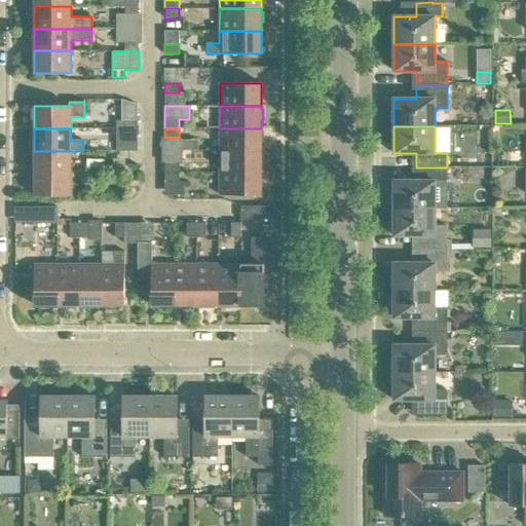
[(219,128),(219,150),(261,150),(261,142),(263,141),(263,132),(261,132),(261,128),(219,128)]
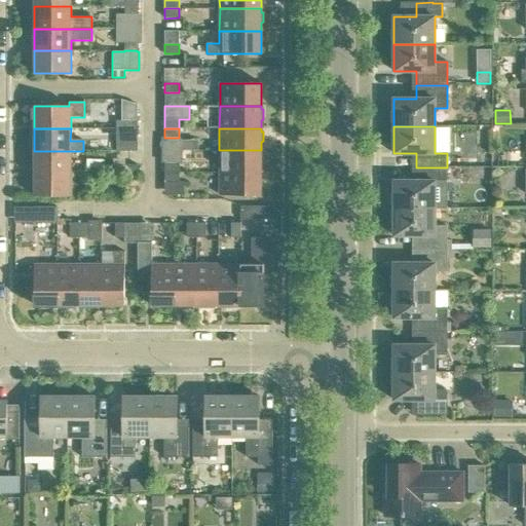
[(219,150),(219,173),(261,173),(261,164),(263,163),(263,153),(261,153),(261,150),(219,150)]
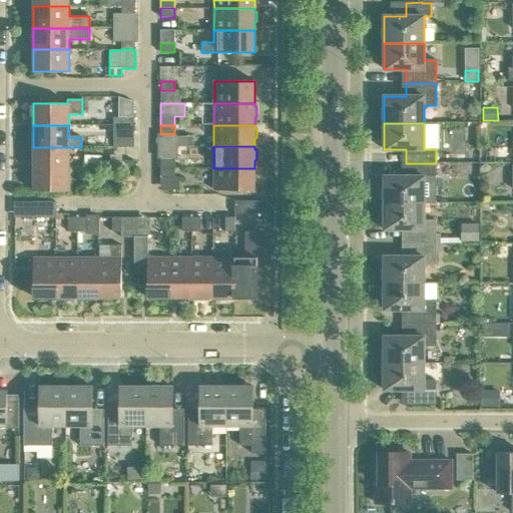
[(33,147),(33,168),(68,168),(68,147),(33,147)]
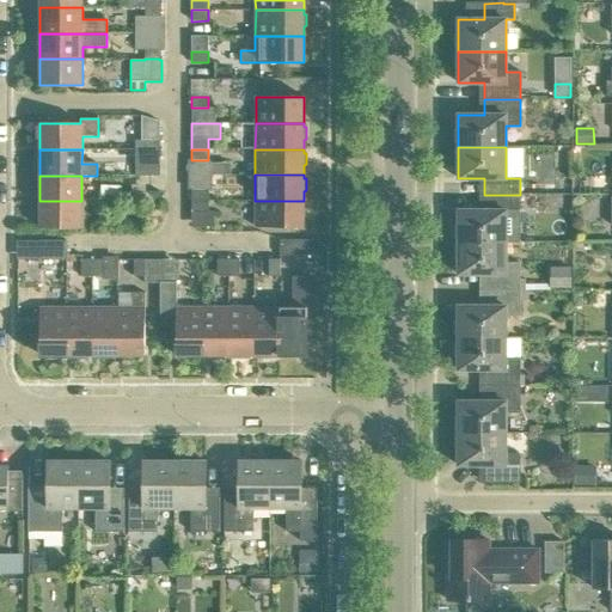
[(191,190),(191,201),(208,201),(208,190),(191,190)]
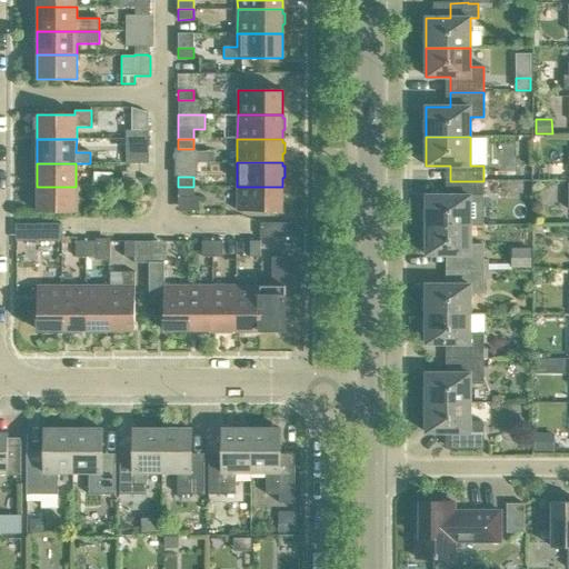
[(450,196),(426,196),(426,226),(470,226),(483,226),(483,181),(450,181),(450,196)]
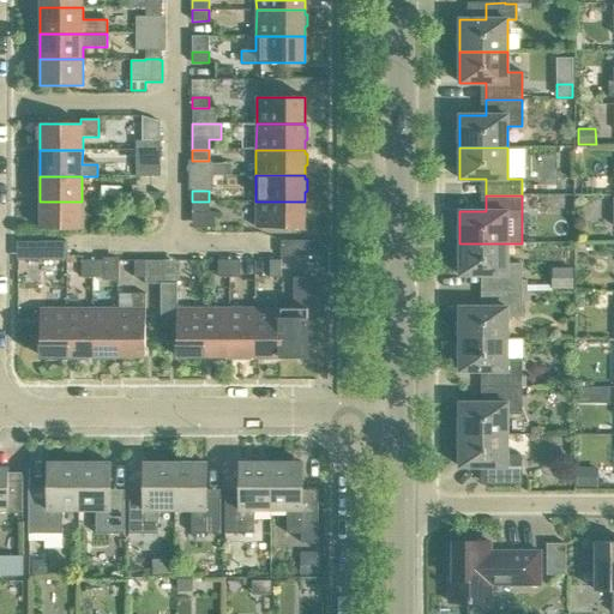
[(82,202),(40,202),(40,228),(82,229),(82,202)]
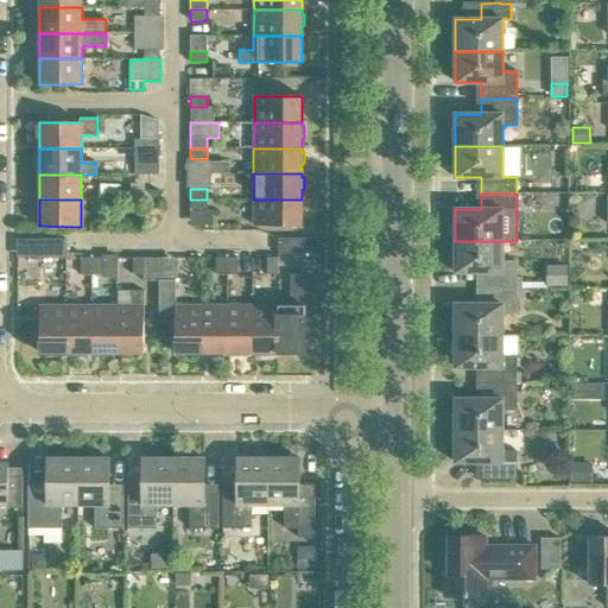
[(207,200),(190,200),(190,210),(207,210),(207,200)]
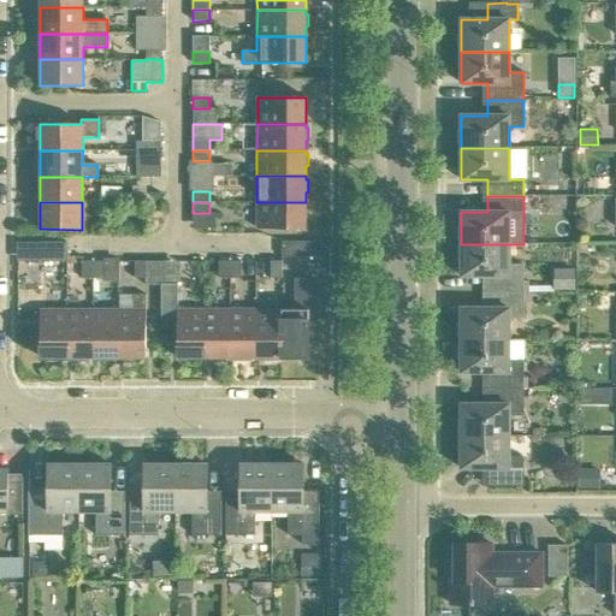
[(306,202),(256,202),(256,229),(306,229),(306,202)]
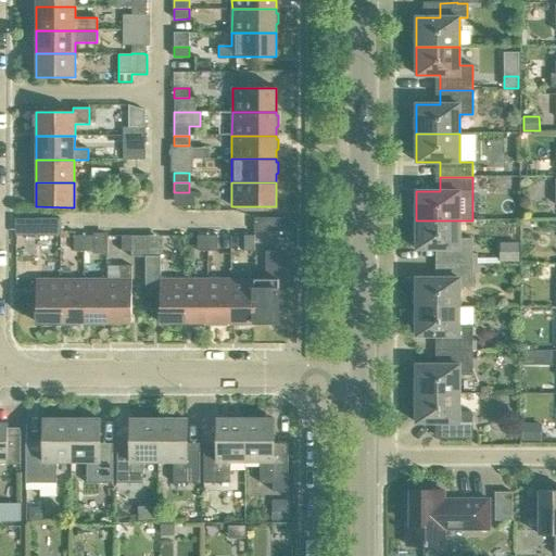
[(36,236),(60,236),(60,218),(36,218),(36,236)]
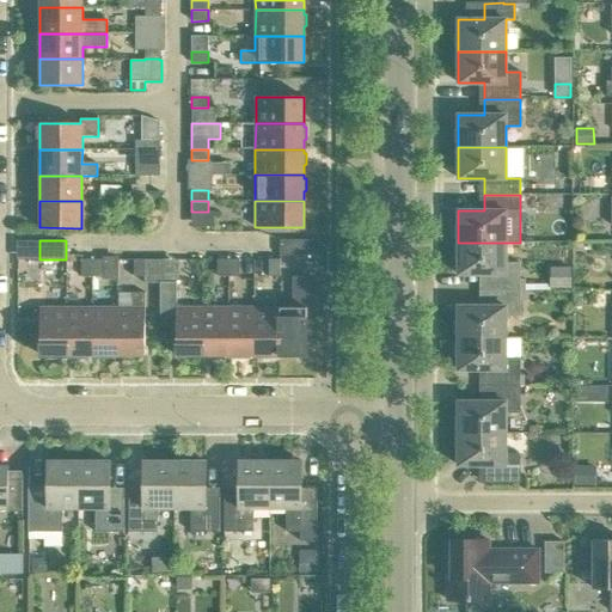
[(280,240),(280,256),(310,256),(310,240),(280,240)]
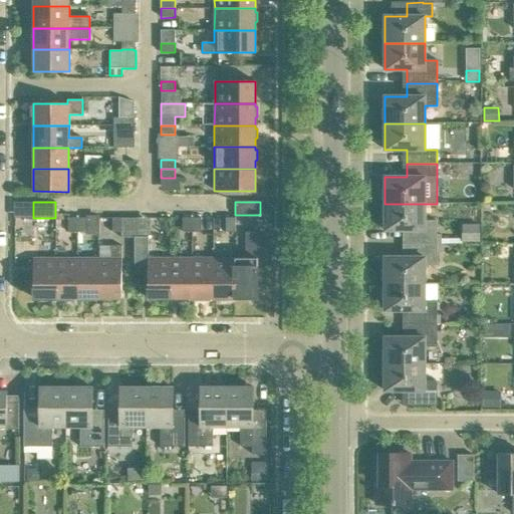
[(407,230),(407,244),(432,244),(437,244),(437,221),(425,221),(425,204),(384,204),(384,230),(407,230)]
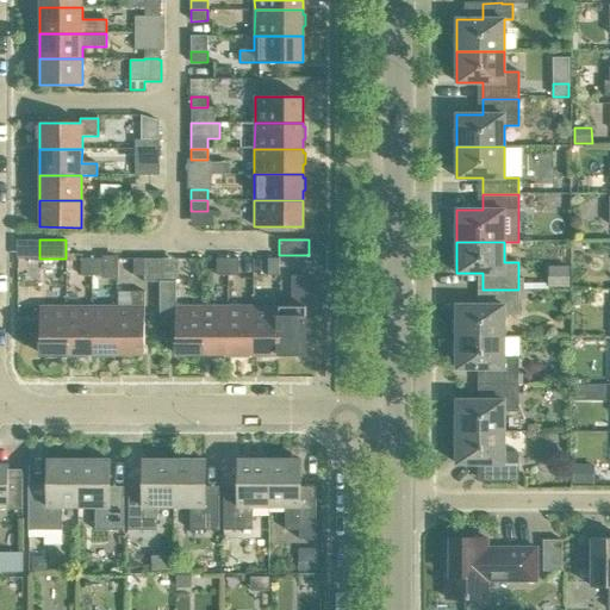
[(92,275),(92,259),(81,259),(81,275),(92,275)]
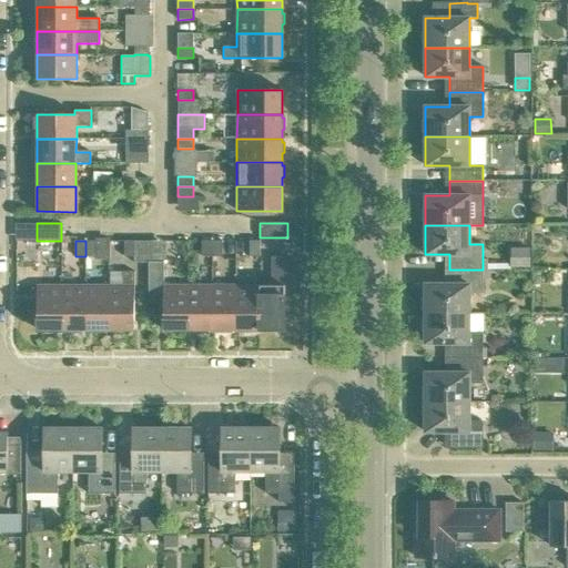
[(95,241),(85,241),(85,256),(95,256),(95,241)]
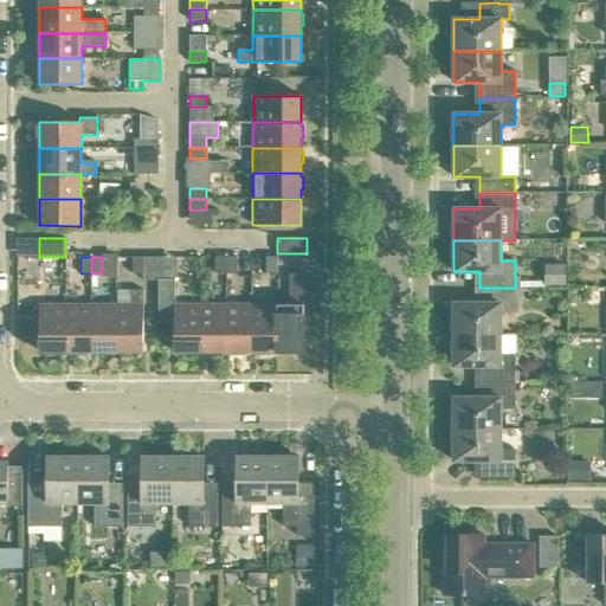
[(133,274),(143,274),(143,257),(133,257),(133,274)]
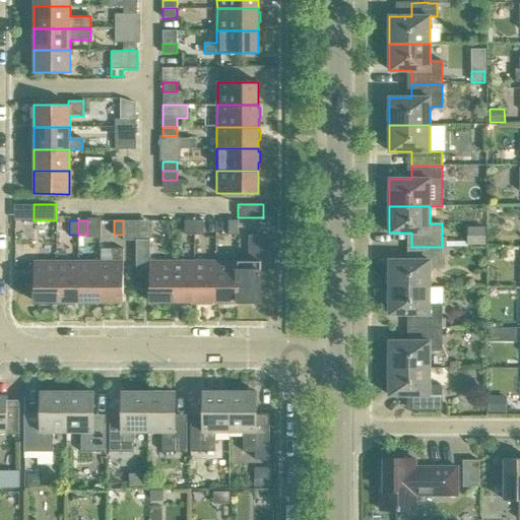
[(194,235),(194,220),(185,220),(185,235),(194,235)]
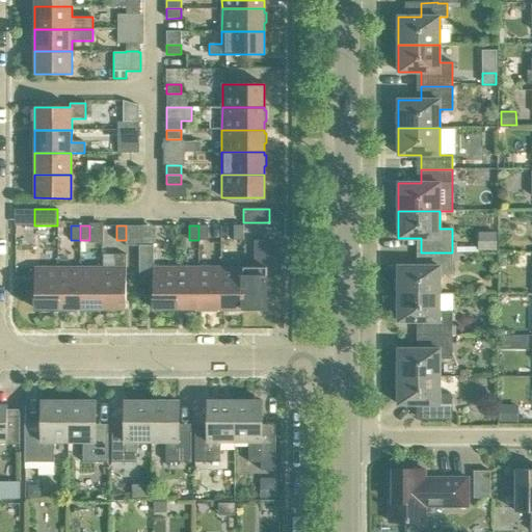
[(208,225),(198,225),(198,240),(208,240),(208,225)]
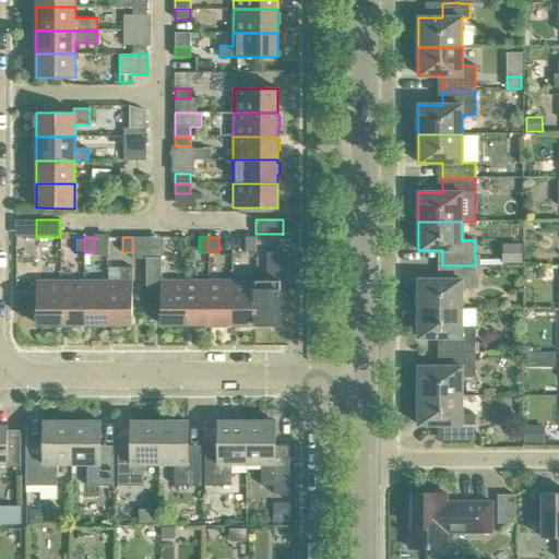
[(246,252),(256,252),(256,237),(246,237),(246,252)]
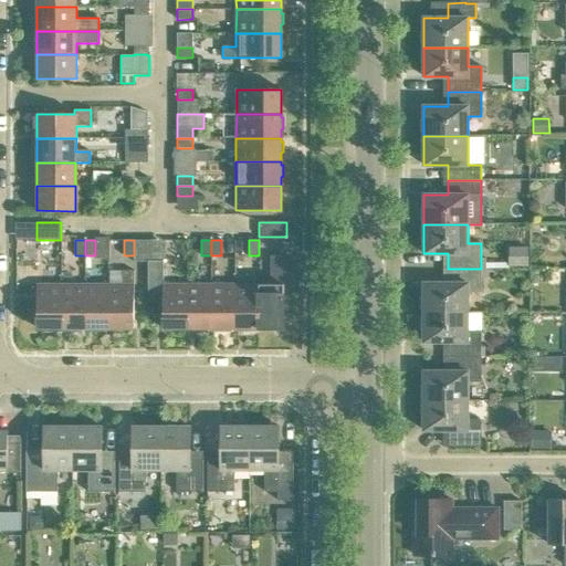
[(528,266),(528,247),(509,247),(509,266),(528,266)]
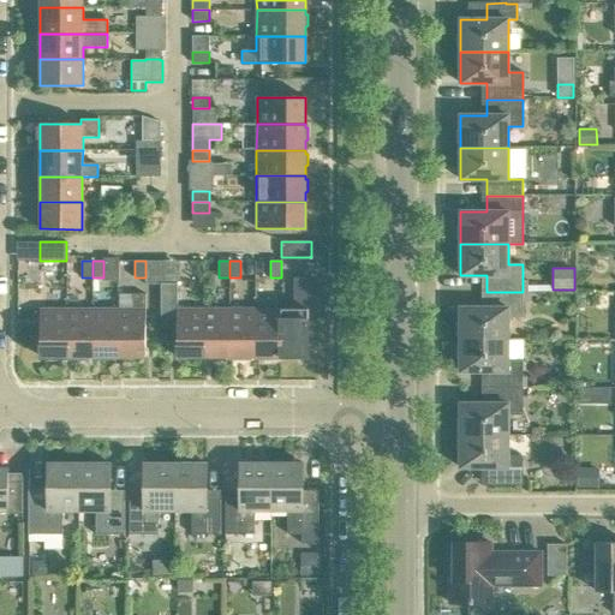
[(296,309),(281,309),(281,357),(308,357),(308,318),(315,318),(315,280),(296,280),(296,309)]
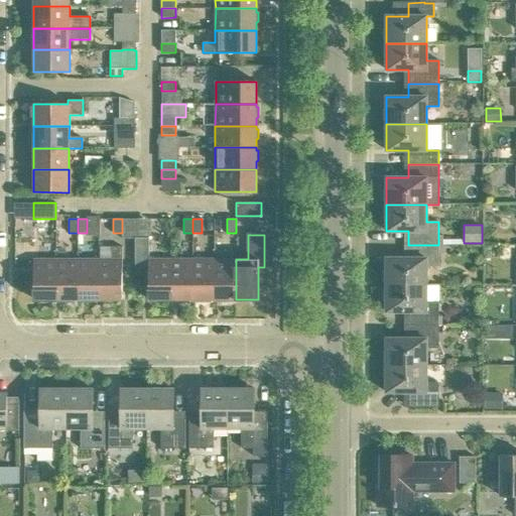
[(148,299),(170,299),(170,259),(148,259),(148,237),(134,238),(134,273),(148,273),(148,299)]
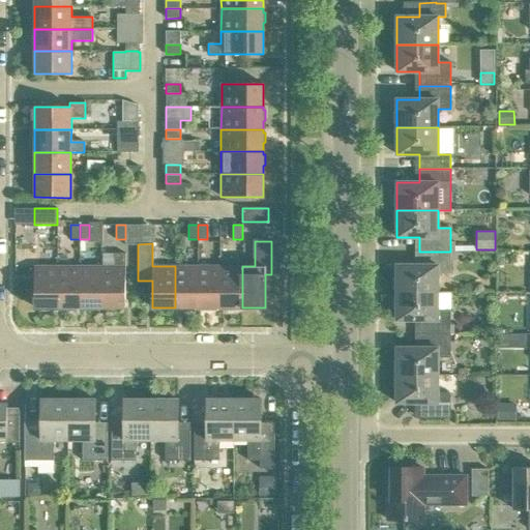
[(396,265),(396,293),(438,293),(438,274),(450,274),(450,252),(445,252),(419,252),(419,265),(396,265)]
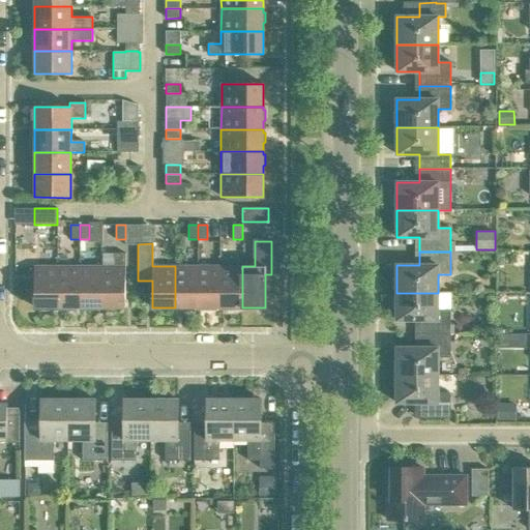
[(114,266),(101,266),(102,307),(125,307),(125,254),(114,254),(114,266)]
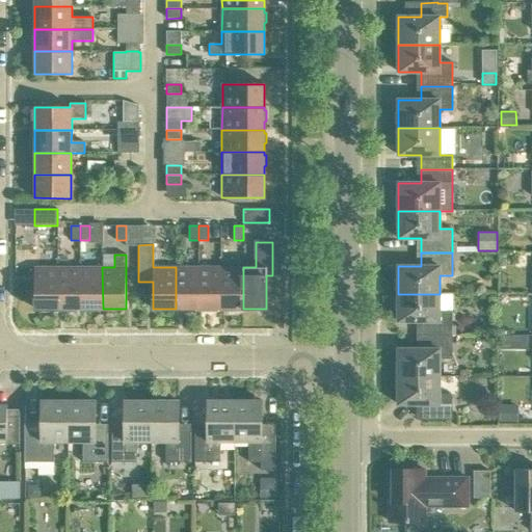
[(34,310),(57,310),(57,267),(34,267),(34,310)]
